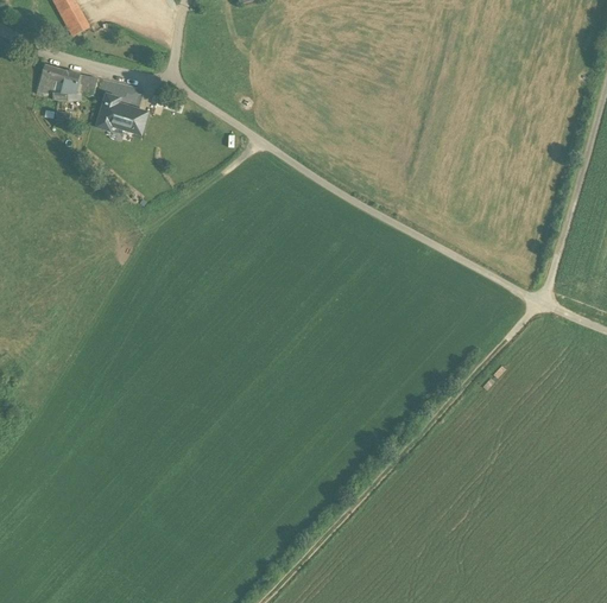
[(75,0),(52,0),(58,10),(75,0)]
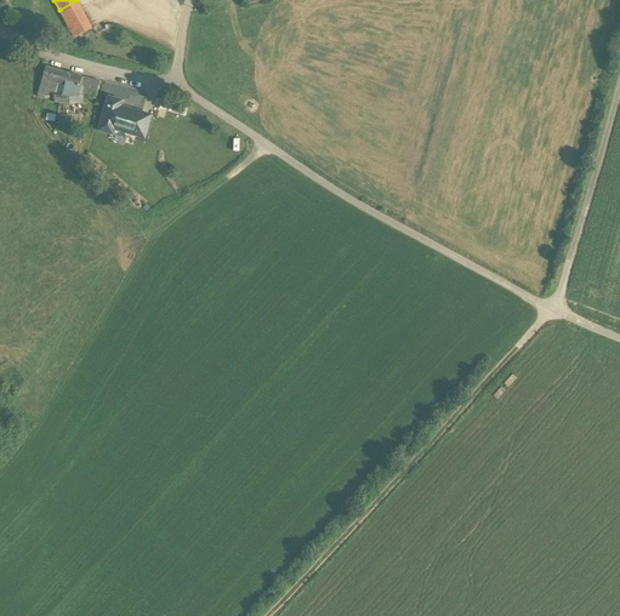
[(77,0),(60,10),(73,34),(90,24),(77,0)]
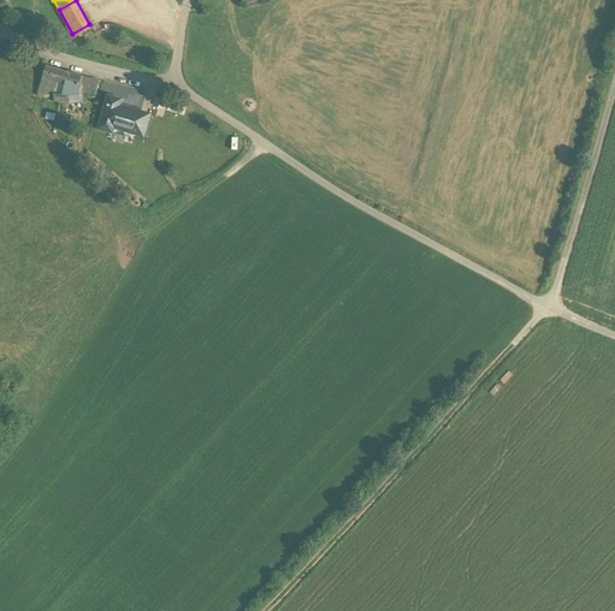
[(65,69),(45,63),(36,92),(52,92),(52,90),(53,90),(53,85),(55,77),(65,79),(78,83),(78,82),(77,82),(80,72),(65,69)]
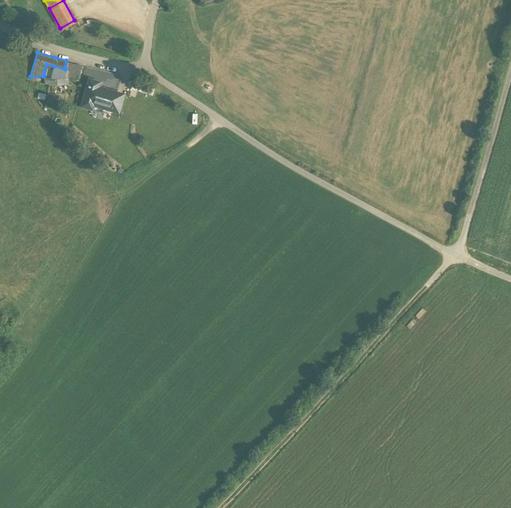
[(81,63),(68,60),(65,74),(78,77),(81,63)]
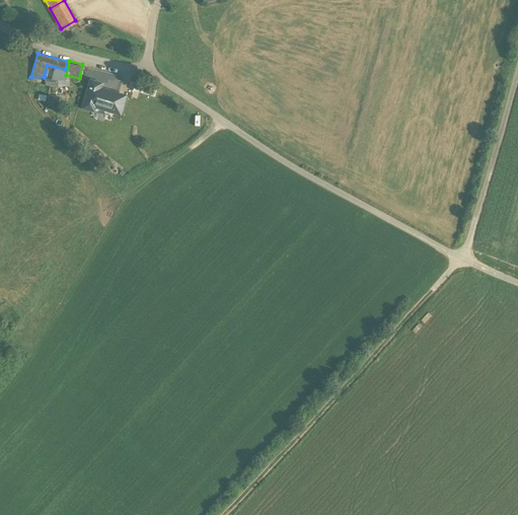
[(55,67),(47,65),(45,72),(45,76),(52,76),(53,73),(54,73),(55,71),(53,71),(55,67)]
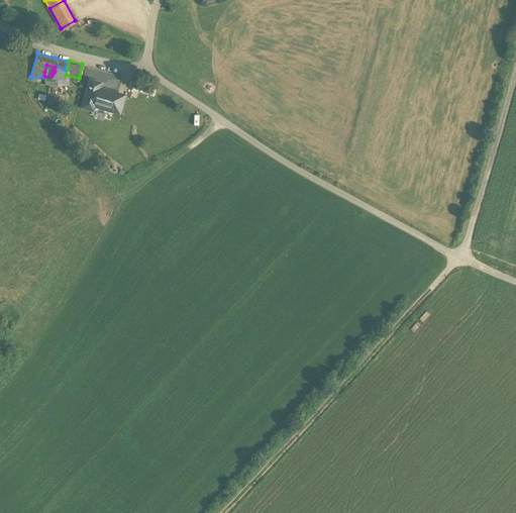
[(54,73),(53,73),(52,76),(44,76),(43,76),(43,77),(43,82),(57,82),(57,77),(57,73),(54,73)]
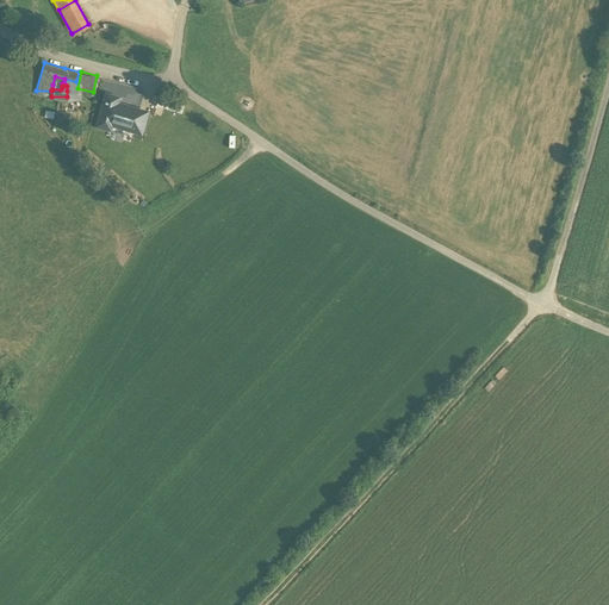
[(119,95),(106,92),(95,123),(109,128),(111,122),(141,131),(147,110),(117,100),(119,95)]
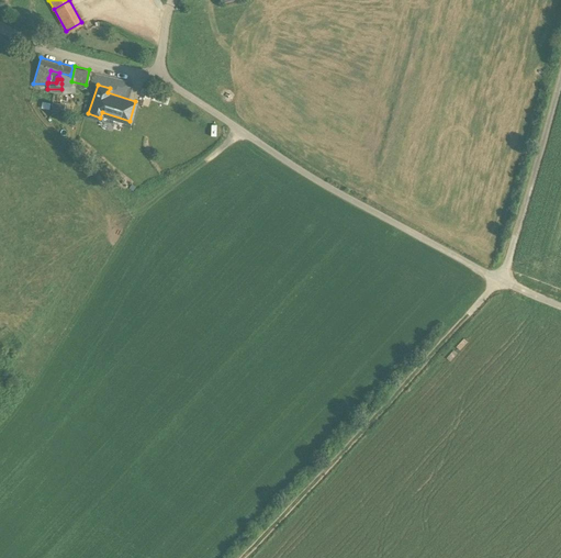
[(64,102),(52,100),(51,109),(63,111),(64,102)]
